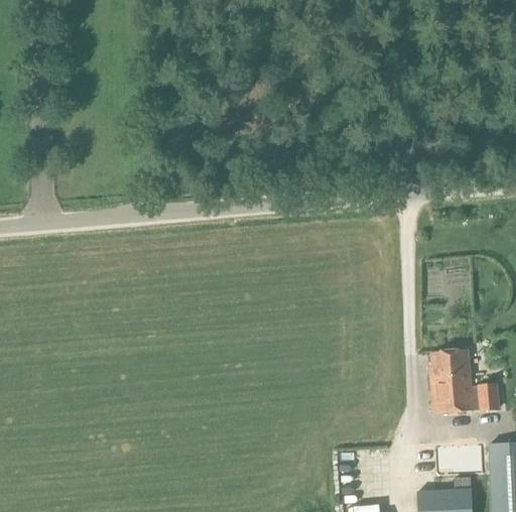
[(467,346),(430,350),(435,401),(432,401),(433,412),(472,408),(482,408),(480,384),(470,385),(467,346)]
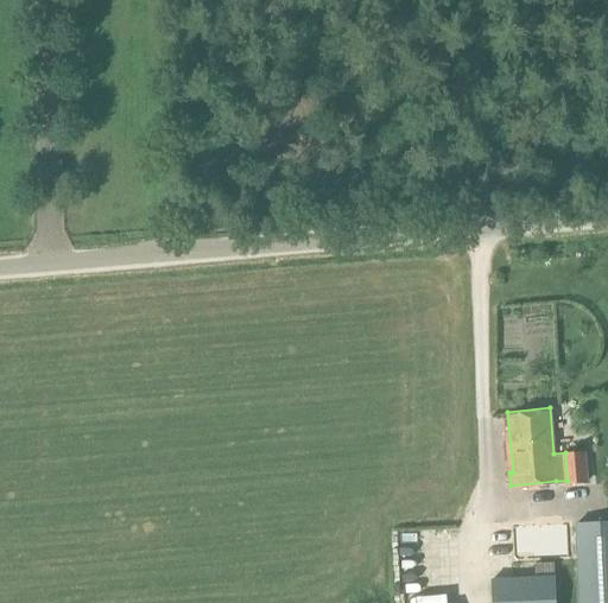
[(568,481),(588,478),(586,451),(565,452),(568,481)]
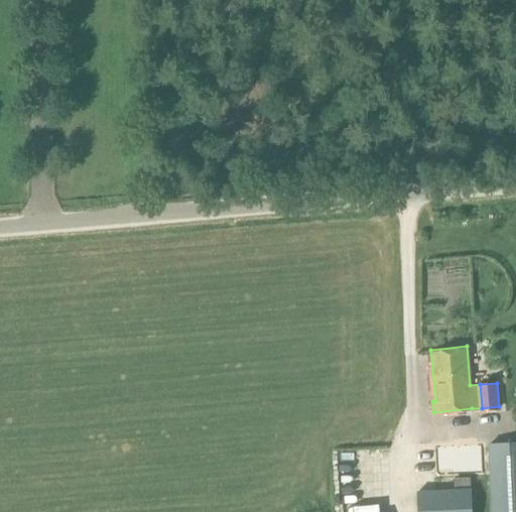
[(481,442),(434,444),(435,472),(482,470),(481,442)]
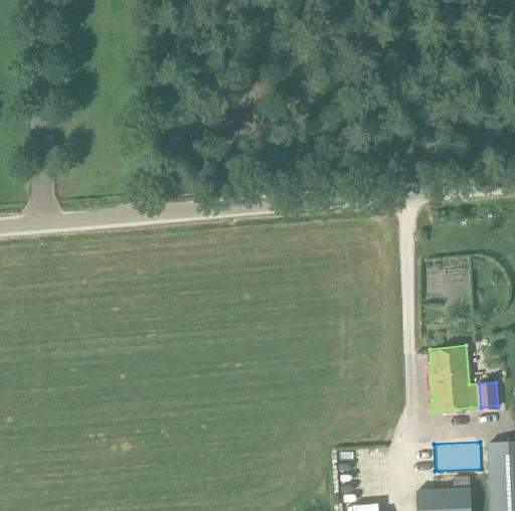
[(490,510),(514,510),(514,443),(487,444),(490,510)]
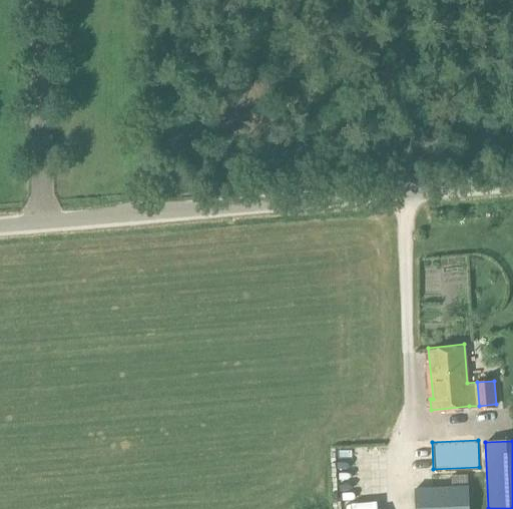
[(467,474),(451,475),(451,486),(467,486),(467,474)]
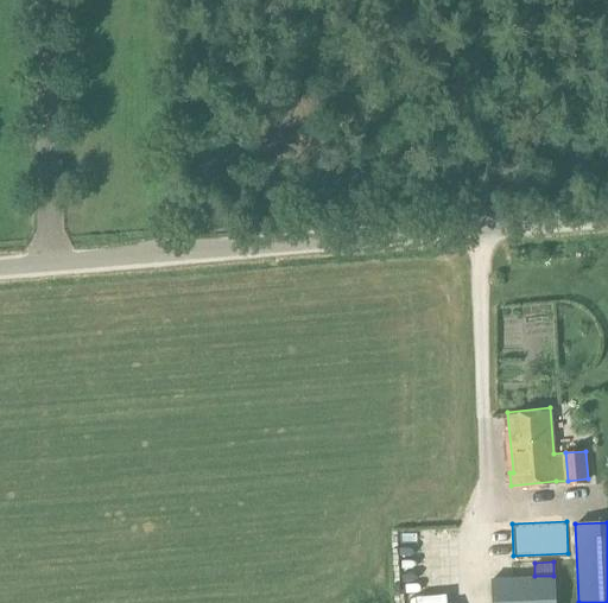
[(491,602),(557,602),(556,576),(553,576),(534,576),(491,577),(491,602)]
